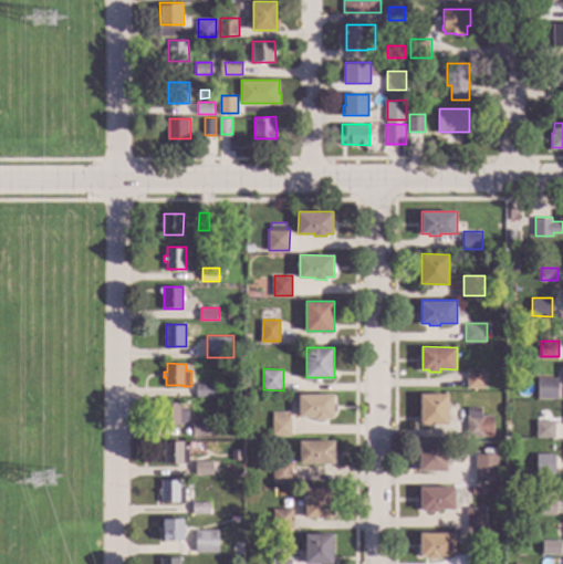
[(486,387),(468,387),(469,368),(486,368),(486,387)]
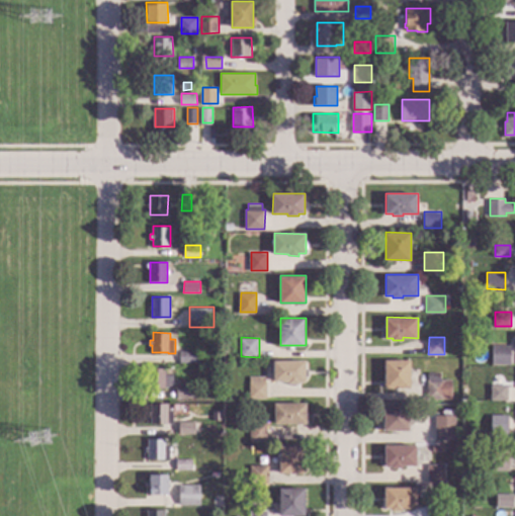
[(511,363),(493,363),(493,345),(511,345),(511,363)]
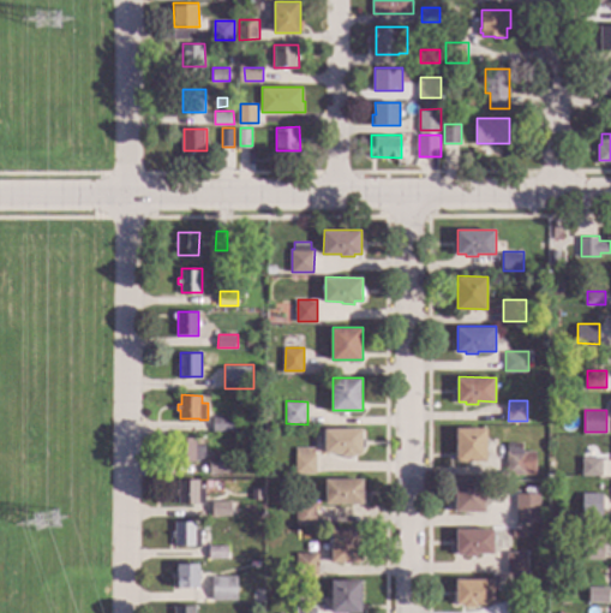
[(237,430),(214,430),(214,416),(237,416),(237,430)]
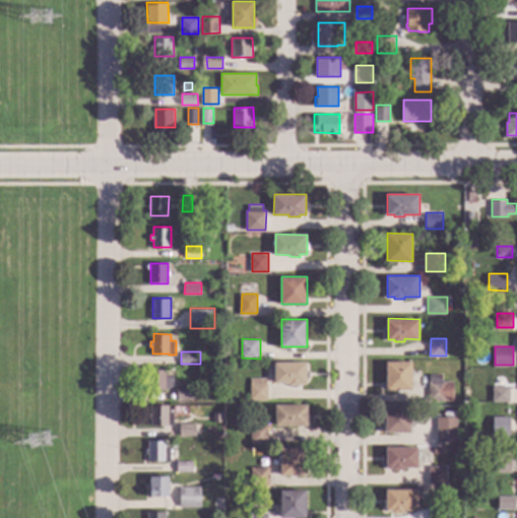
[(308,383),(301,382),(301,384),(291,384),(291,383),(275,383),(275,362),(308,362),(308,383)]
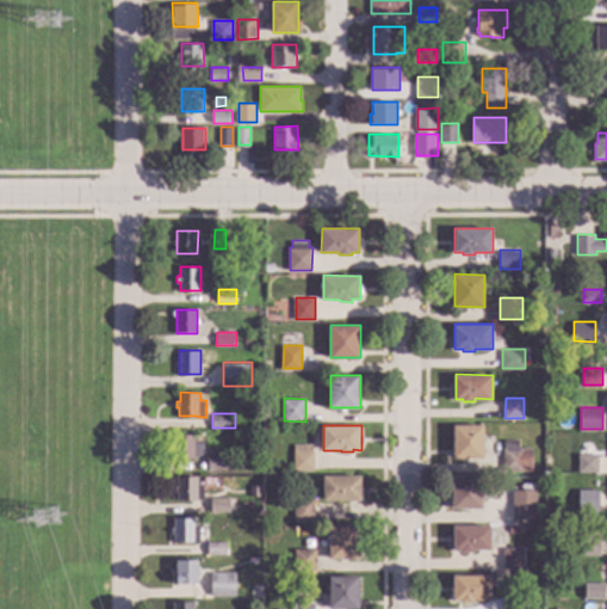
[(484,457),(454,457),(454,425),(484,425),(484,457)]
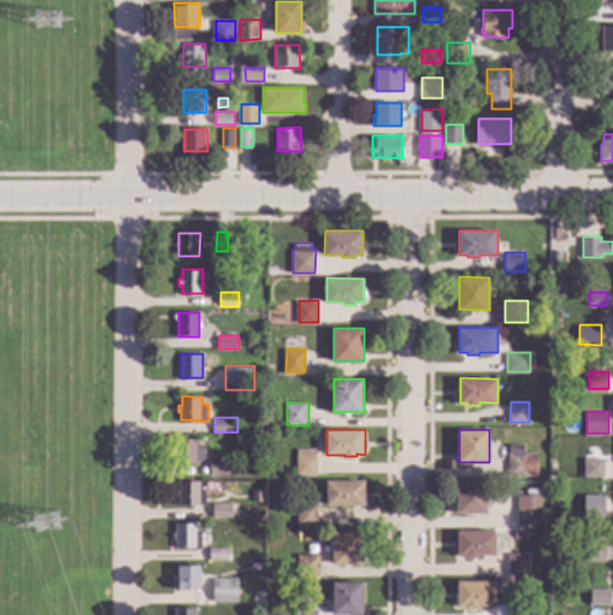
[(199,446),(207,446),(207,460),(198,460),(198,462),(177,462),(177,438),(199,438),(199,446)]
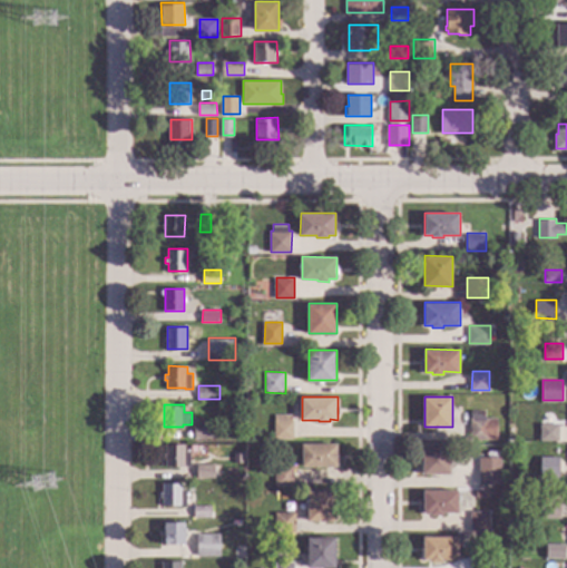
[(487,418),(498,418),(498,437),(490,437),(490,439),(471,439),(472,410),(487,410),(487,418)]
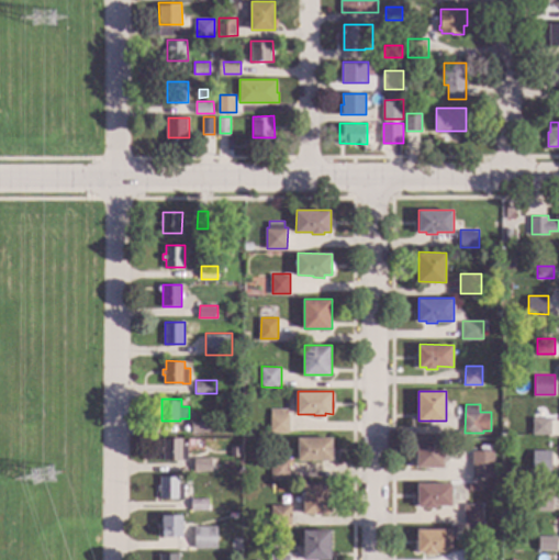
[(289,414),(290,414),(290,432),(271,430),(271,407),(289,409),(289,414)]
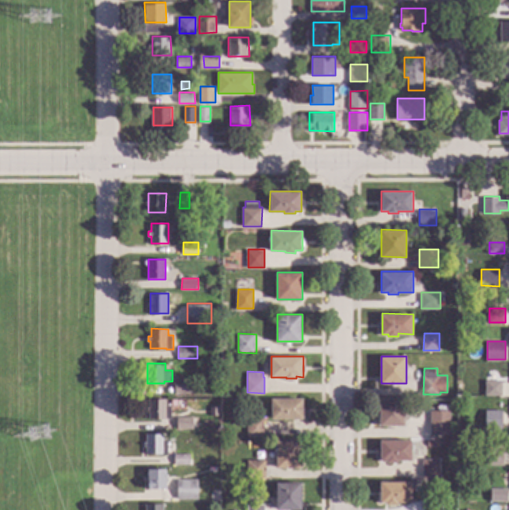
[(193,393),(176,393),(176,377),(193,377),(193,393)]
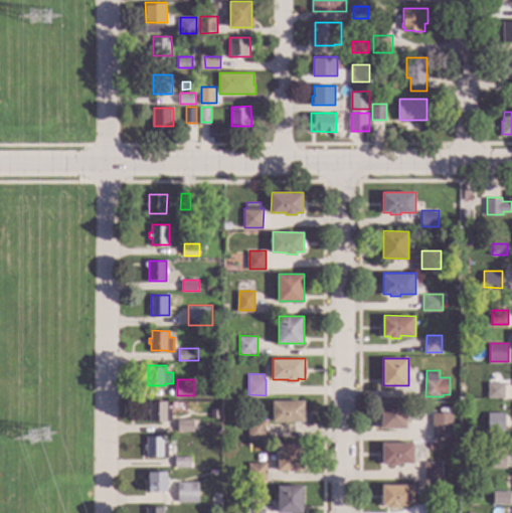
[(505,397),(489,396),(489,382),(505,382),(505,397)]
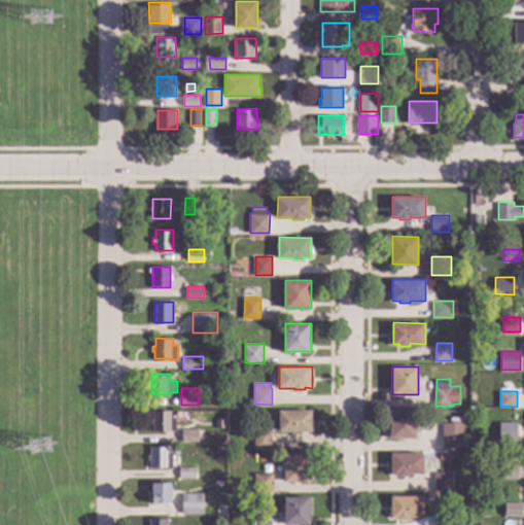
[(172,416),(181,416),(180,422),(176,422),(176,430),(170,430),(170,431),(154,431),(154,410),(172,410),(172,416)]
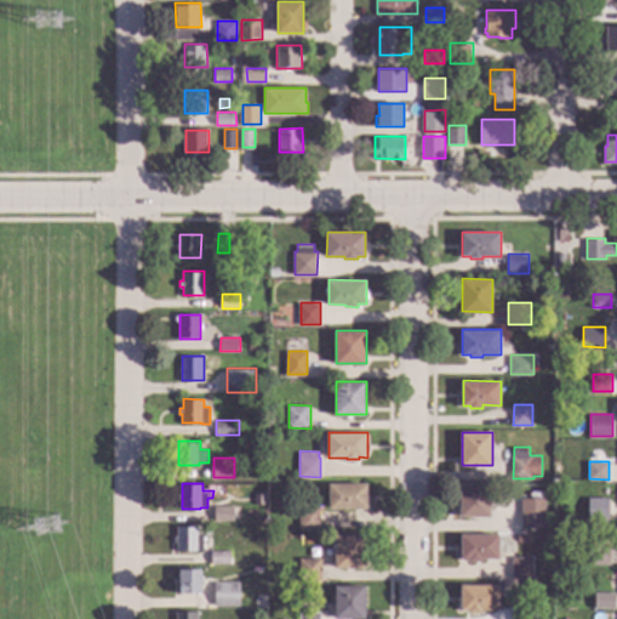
[(369,507),(330,507),(330,483),(369,483),(369,507)]
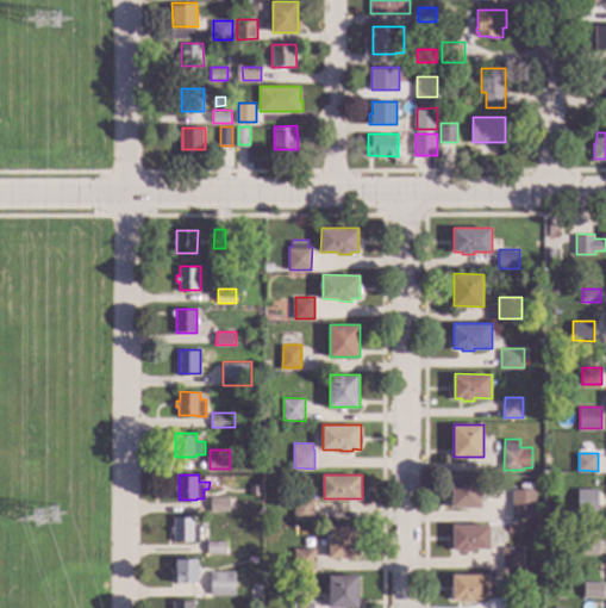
[(482,507),(453,507),(453,475),(482,475),(482,507)]
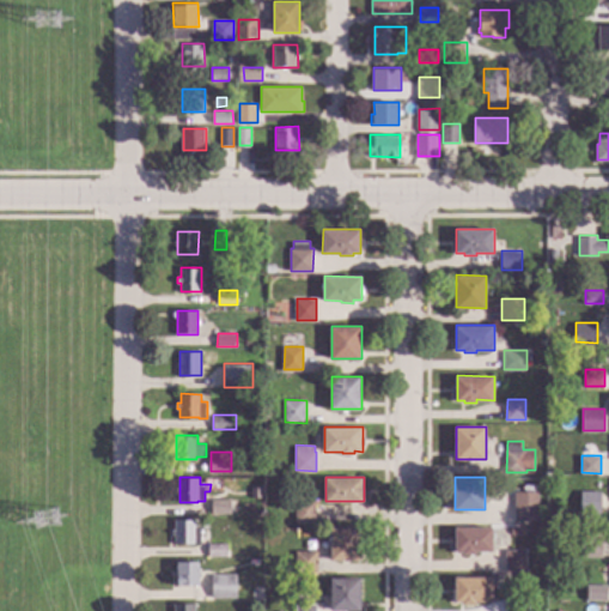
[(601,513),(582,512),(582,490),(602,490),(601,513)]
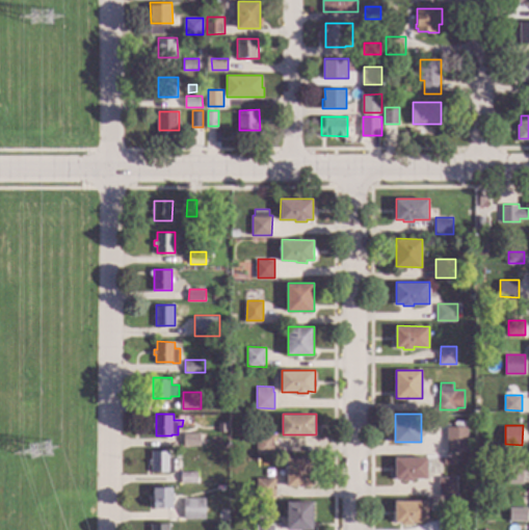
[(469,451),(449,451),(449,426),(469,426),(469,451)]
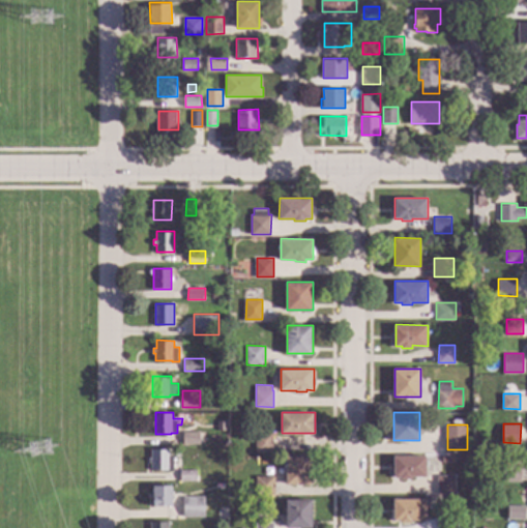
[(200,444),(183,444),(183,431),(200,431),(200,444)]
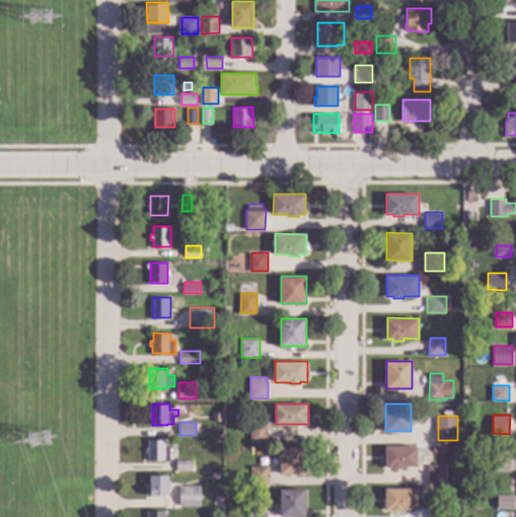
[(269,441),(250,441),(250,423),(269,423),(269,441)]
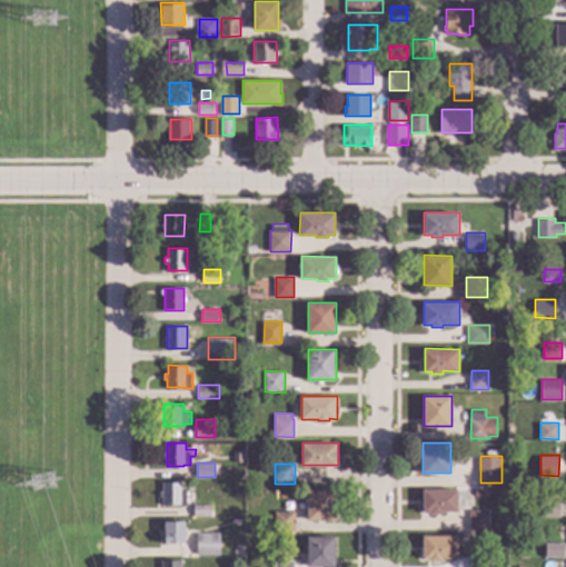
[(182,489),(187,489),(187,505),(164,504),(165,481),(182,481),(182,489)]
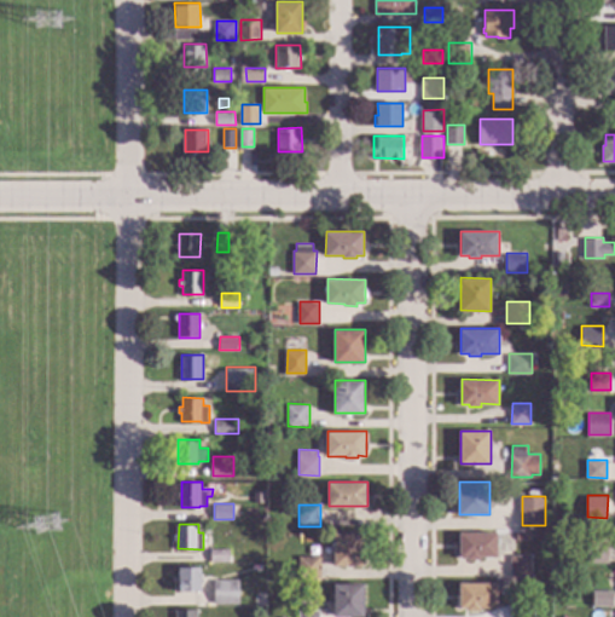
[(365,565),(335,565),(335,532),(365,532),(365,565)]
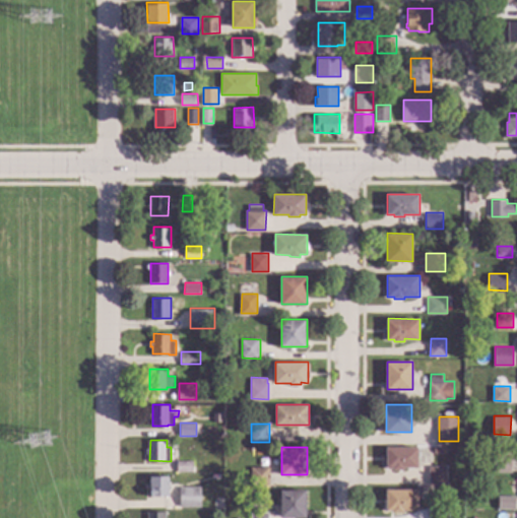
[(418,467),(404,466),(404,469),(393,469),(393,467),(387,466),(387,447),(418,447),(418,467)]
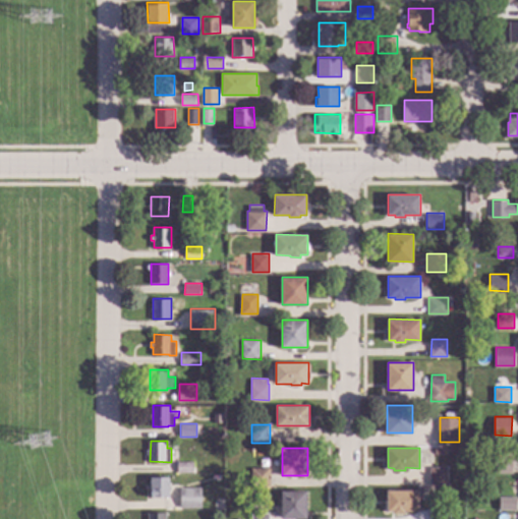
[(514,472),(497,472),(497,457),(514,457),(514,472)]
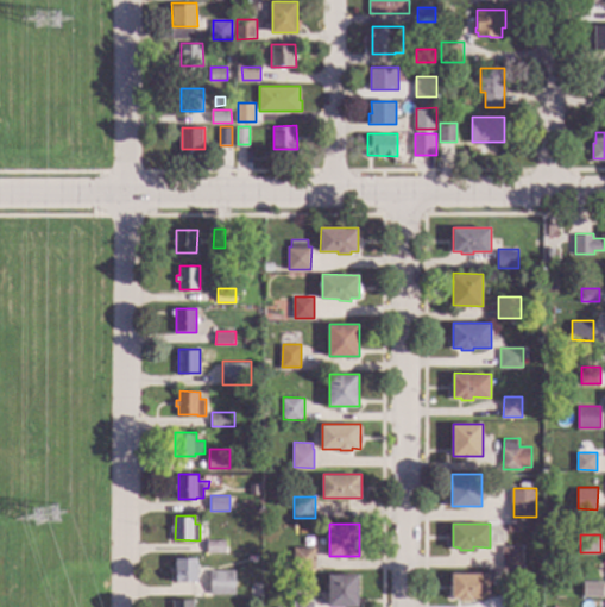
[(227,552),(208,552),(208,539),(227,539),(227,552)]
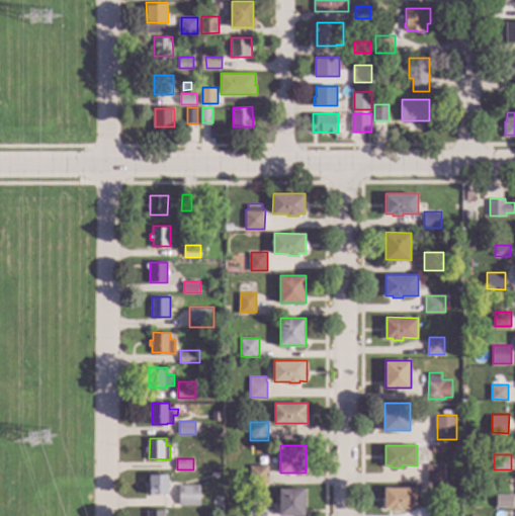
[(446,483),(428,482),(428,463),(446,464),(446,483)]
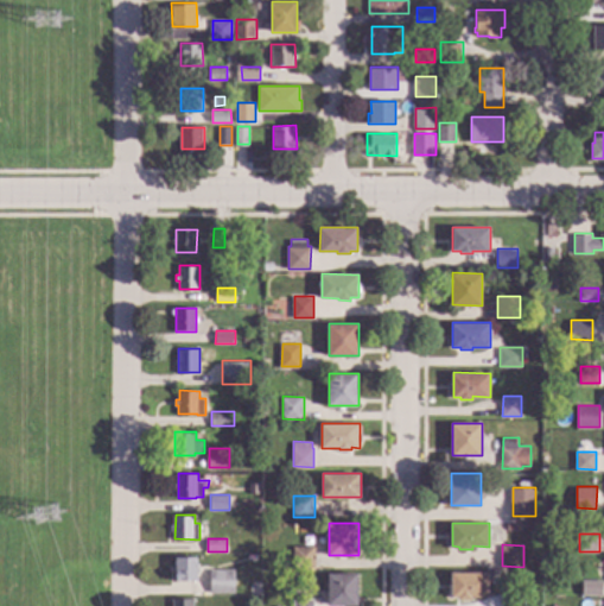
[(316,545),(316,567),(294,567),(294,545),(316,545)]
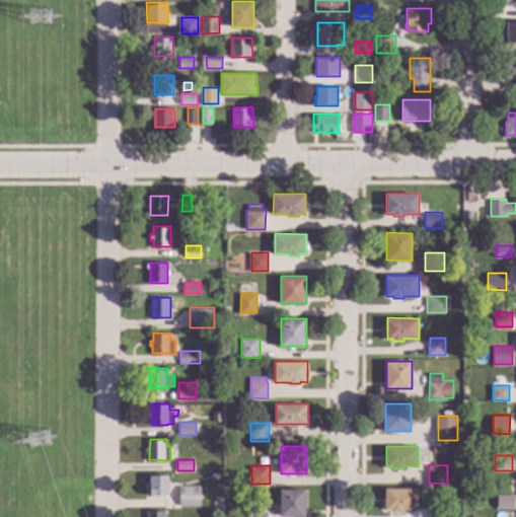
[(169,495),(150,495),(150,474),(169,475),(169,495)]
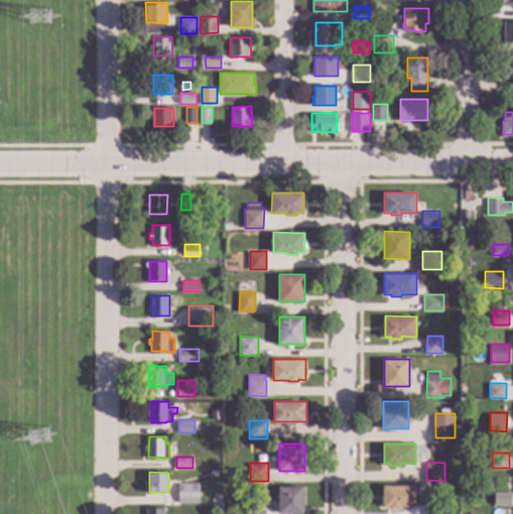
[(201,502),(179,502),(179,482),(201,483),(201,502)]
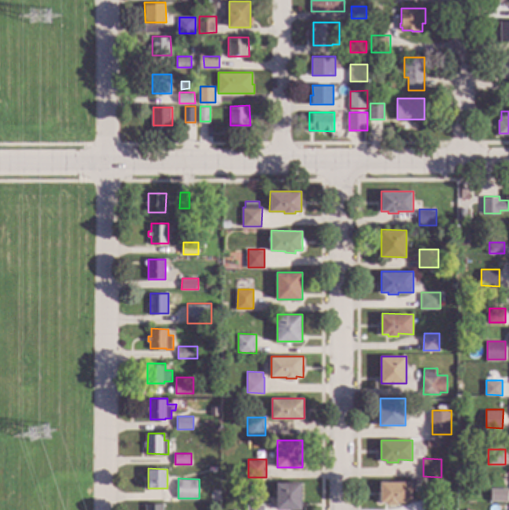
[(412,501),(398,501),(398,504),(387,504),(387,502),(381,502),(381,481),(413,482),(412,501)]
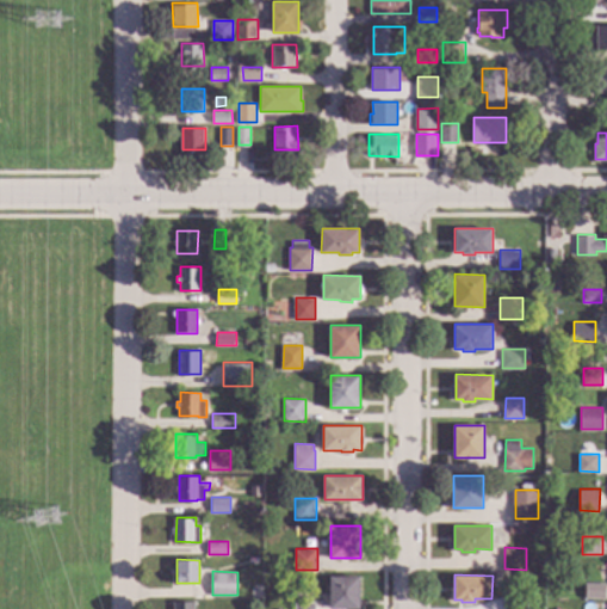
[(360,608),(330,608),(330,576),(332,576),(360,576),(360,608)]
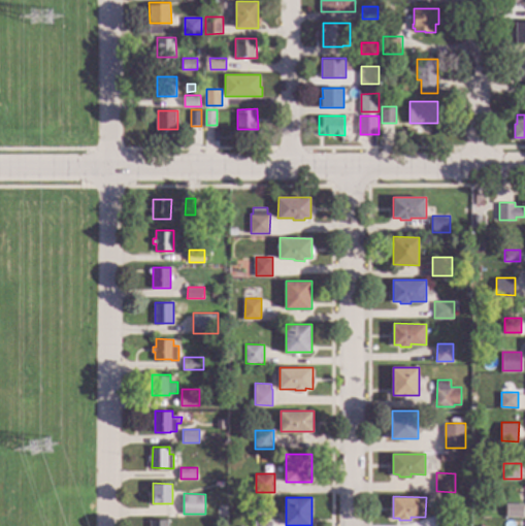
[(524,517),(507,517),(507,503),(524,503),(524,517)]
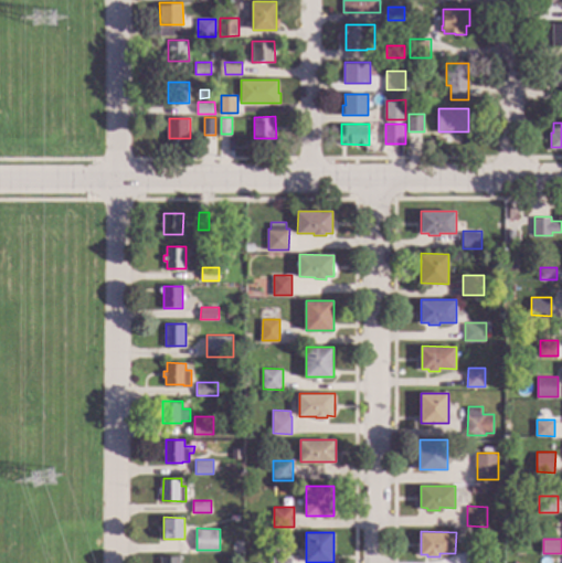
[(488,562),(468,562),(468,552),(488,553),(488,562)]
